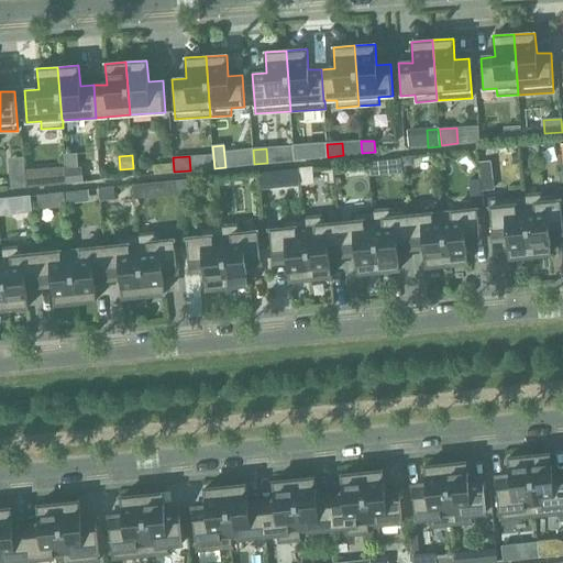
[(411,156),(401,157),(403,167),(408,166),(412,162),(411,157),(411,156)]
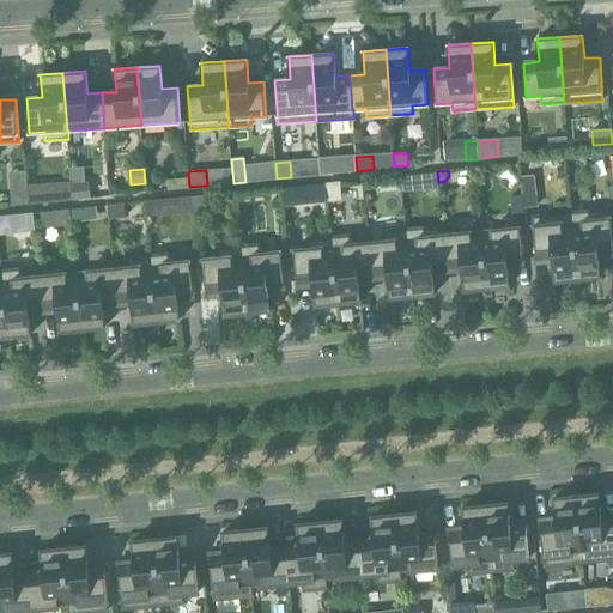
[(412,192),(410,175),(400,176),(402,193),(412,192)]
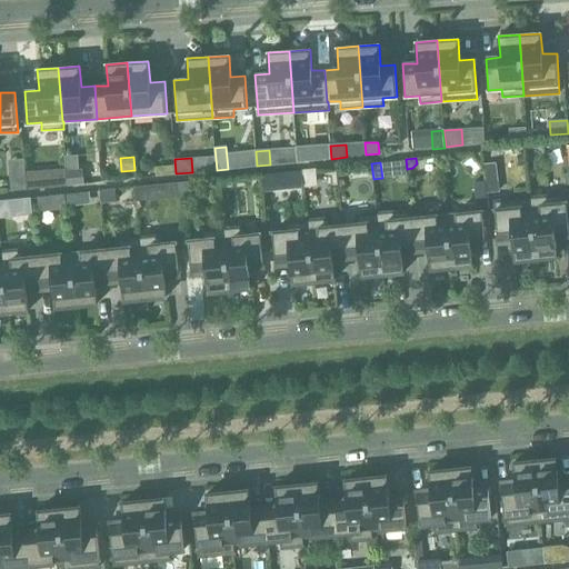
[(313,169),(301,170),(303,188),(316,187),(313,169)]
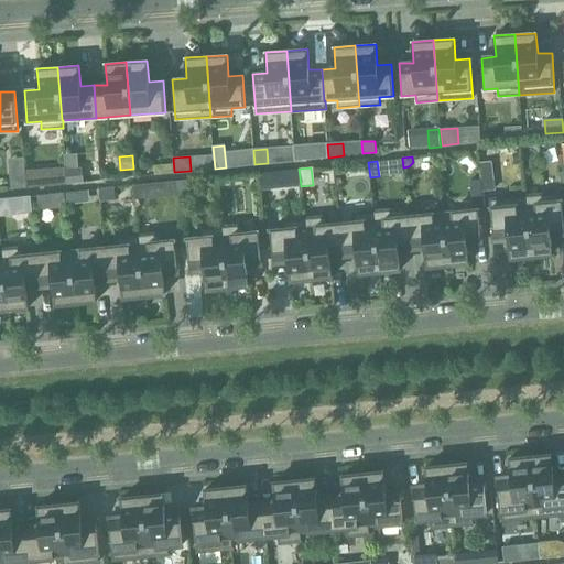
[(66,184),(84,182),(82,169),(65,171),(66,184)]
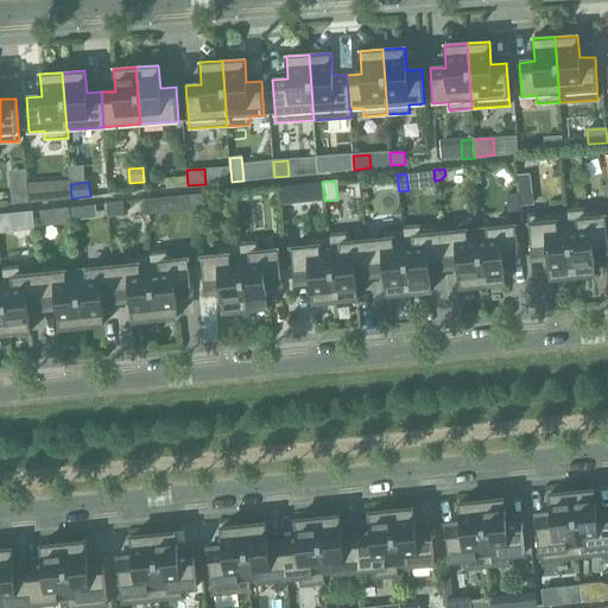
[(27,184),(27,202),(46,201),(46,183),(27,184)]
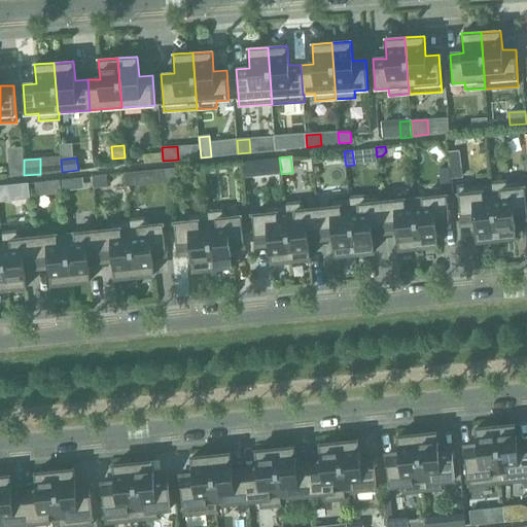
[(9,177),(24,175),(23,160),(8,162),(9,177)]
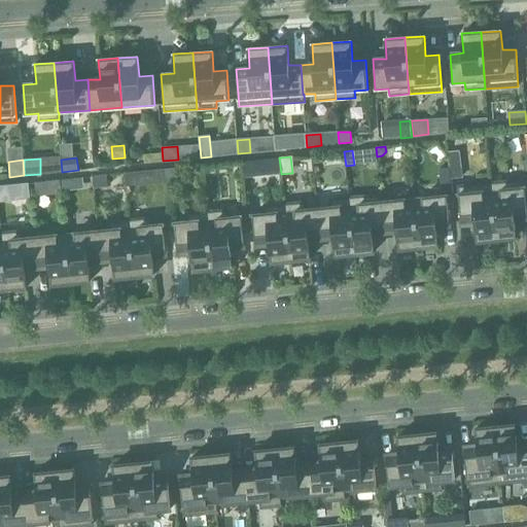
[(261,173),(260,160),(241,162),(242,175),(261,173)]
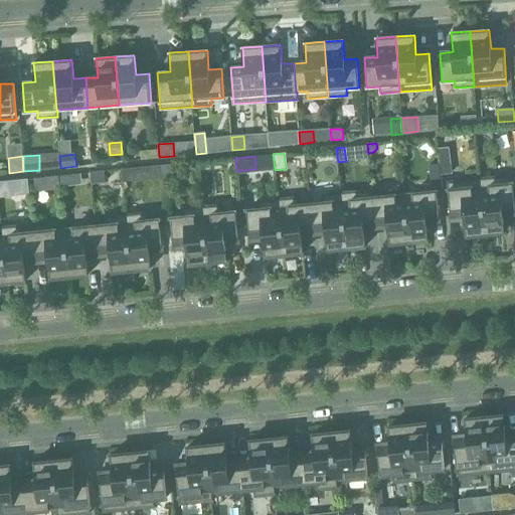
[(440,162),(441,174),(451,173),(450,161),(440,162)]
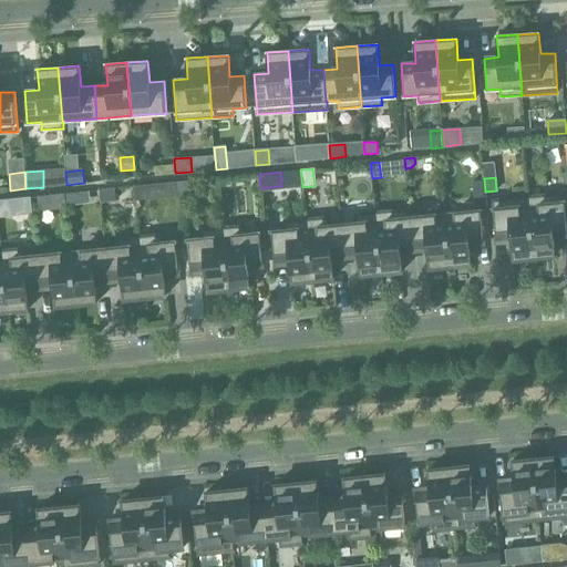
[(175,182),(176,195),(176,199),(189,198),(188,181),(175,182)]
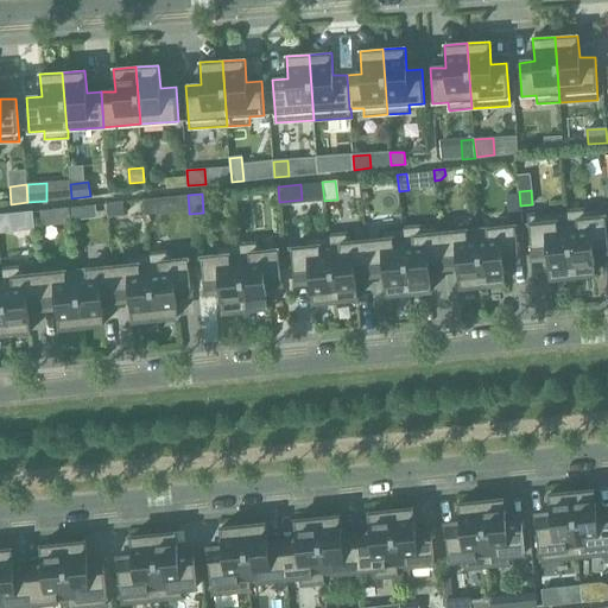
[(518,194),(506,195),(507,209),(519,208),(518,194)]
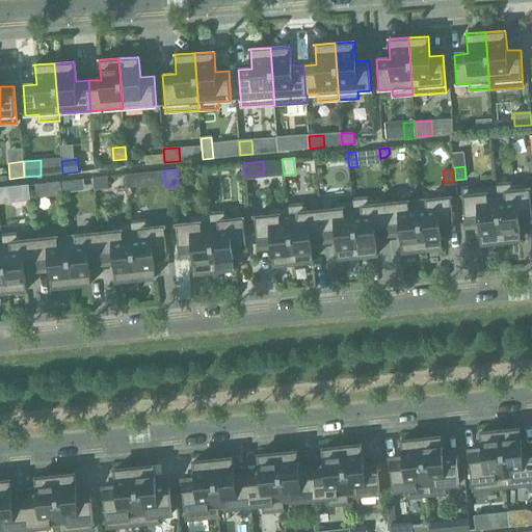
[(165,183),(164,170),(152,173),(153,185),(165,183)]
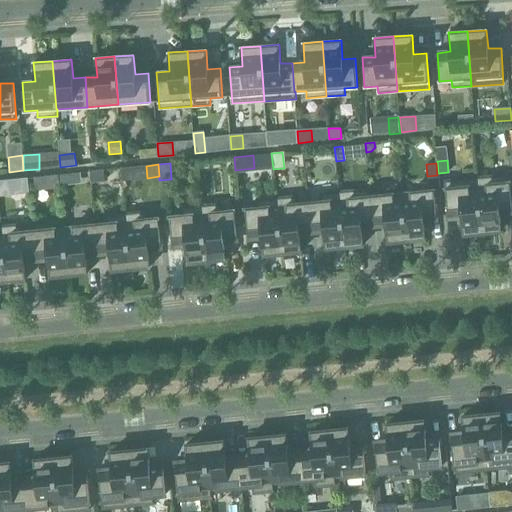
[(105,181),(103,170),(90,171),(91,182),(105,181)]
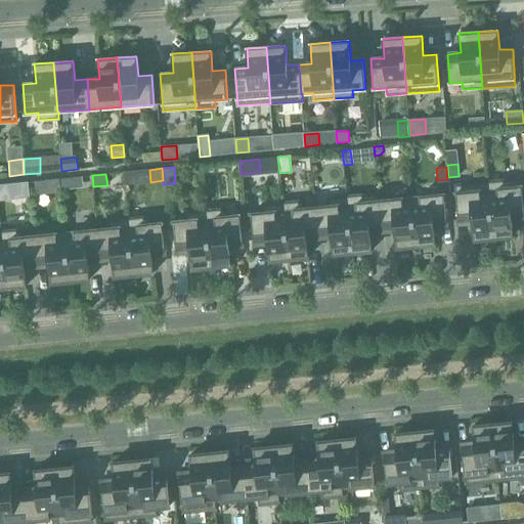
[(72,188),(71,177),(58,179),(59,189),(72,188)]
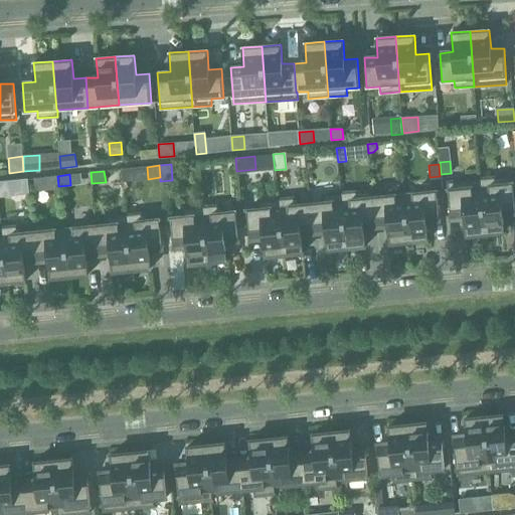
[(59,189),(58,186),(57,176),(45,177),(46,191),(59,189)]
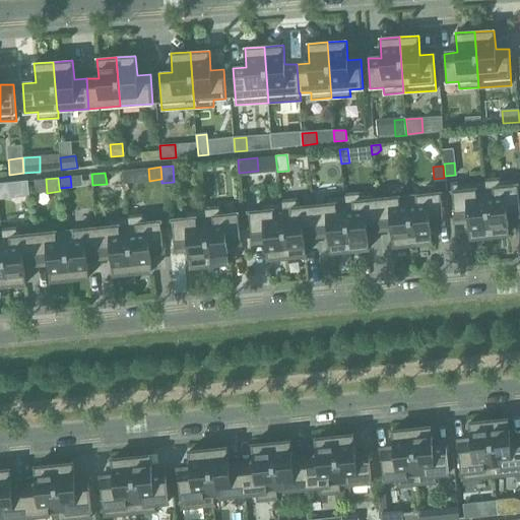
[(519,213),(516,178),(484,181),(490,237),(509,235),(507,215),(519,213)]
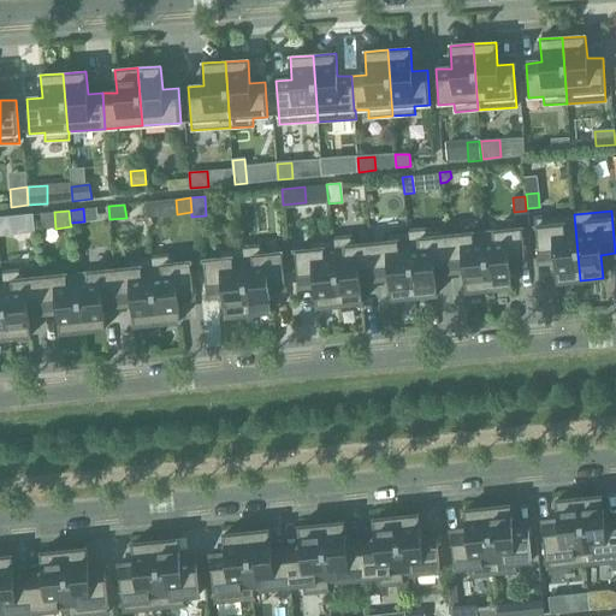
[(555,260),(557,283),(580,280),(574,214),(535,218),(539,261),(555,260)]
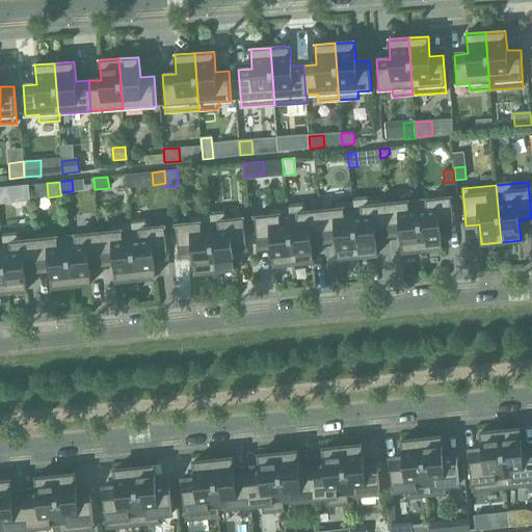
[(0,203),(11,203),(10,186),(0,187),(0,203)]
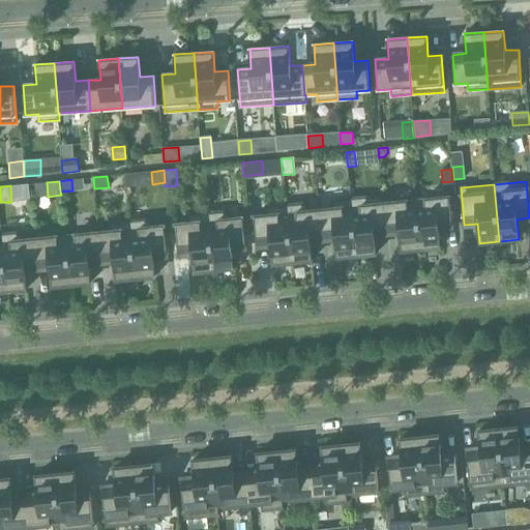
[(384,198),(351,201),(356,258),(376,256),(374,236),(386,235),(384,205),(384,204),(384,198)]
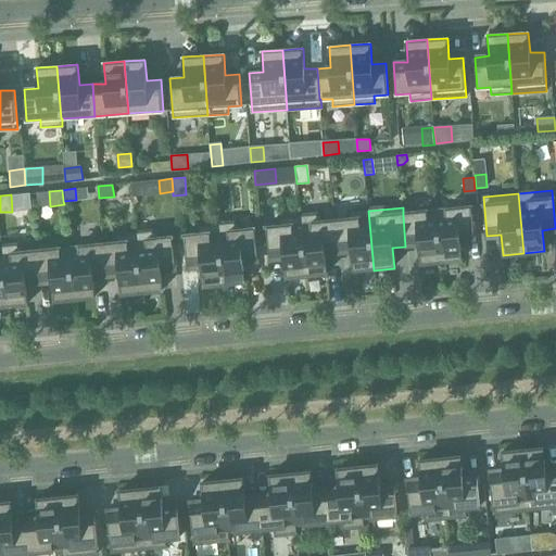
[(470,207),(437,211),(441,263),(462,261),(459,240),(474,239),(470,207)]
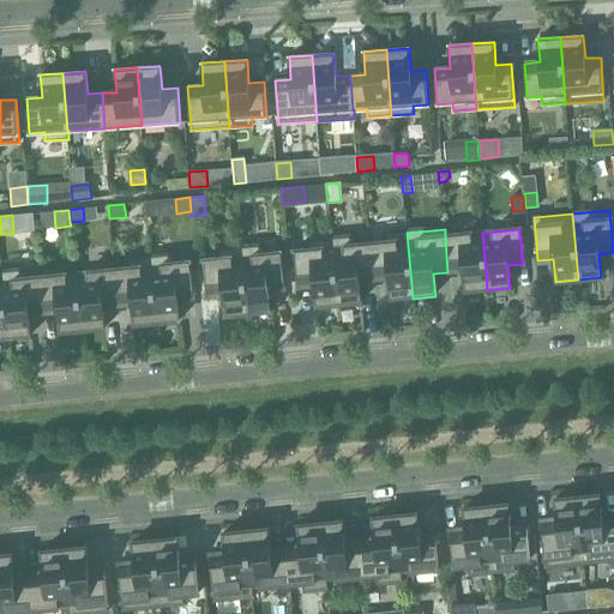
[(385,244),(369,245),(373,280),(389,278),(390,300),(413,299),(407,233),(384,235),(385,244)]
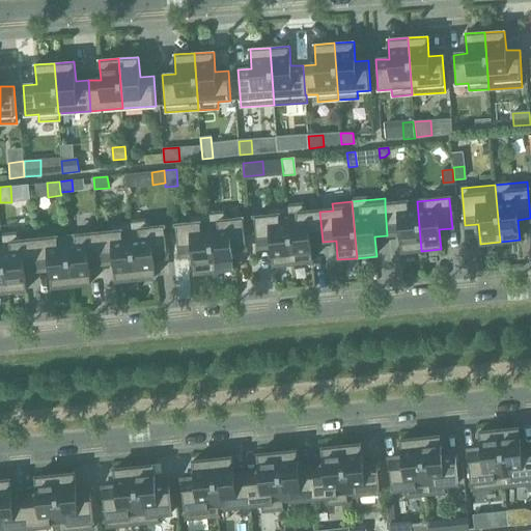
[(417,201),(385,204),(385,205),(387,235),(400,233),(402,253),(421,251),(417,201)]
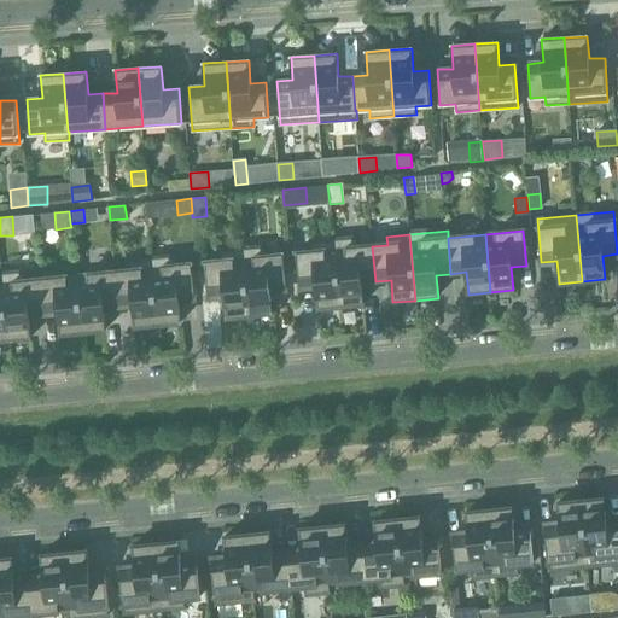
[(357,239),(334,242),(340,308),(363,305),(361,283),(375,281),(372,246),(357,248),(357,239)]
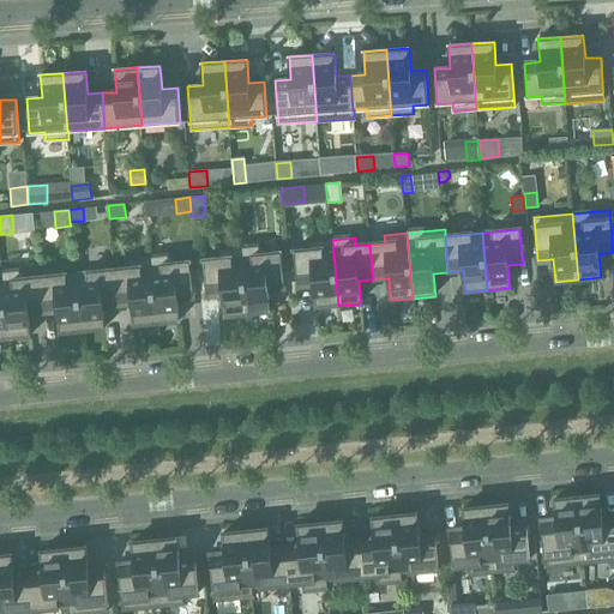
[(338,306),(332,240),(309,242),(309,251),(294,252),(298,287),(313,286),(315,308),(338,306)]
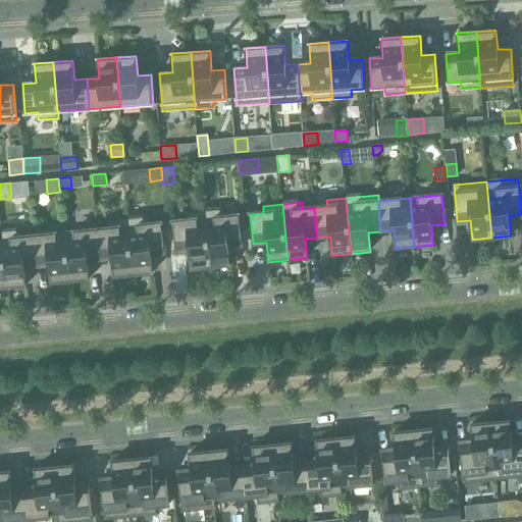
[(224,208),(205,210),(210,266),(229,264),(227,245),(241,244),(238,214),(224,215),(224,208)]
